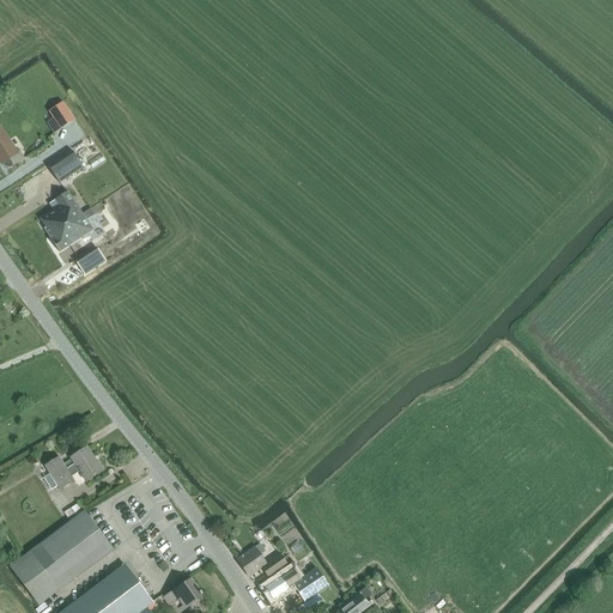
[(53,119),(61,129),(74,120),(64,102),(49,111),(53,119)]
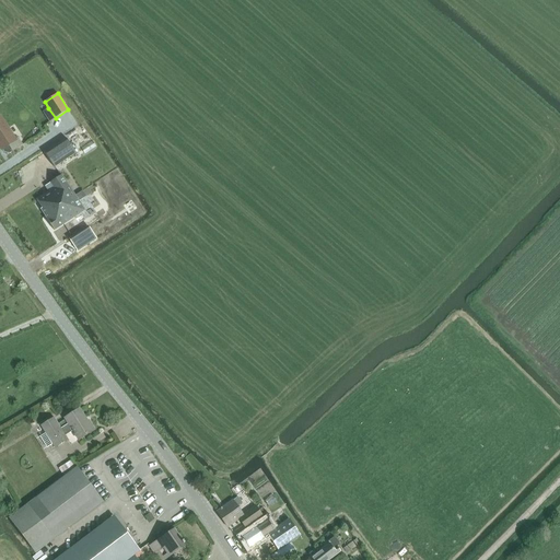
[(0,146),(2,150),(4,152),(10,154),(22,146),(18,139),(15,140),(0,116),(0,146)]
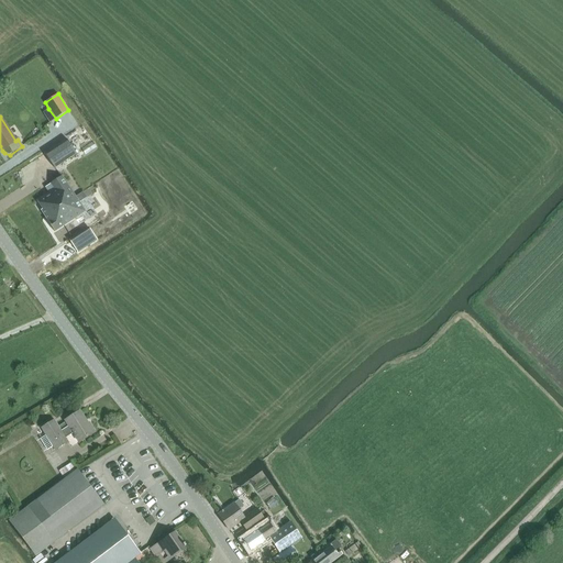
[(67,139),(45,154),(55,168),(76,154),(67,139)]
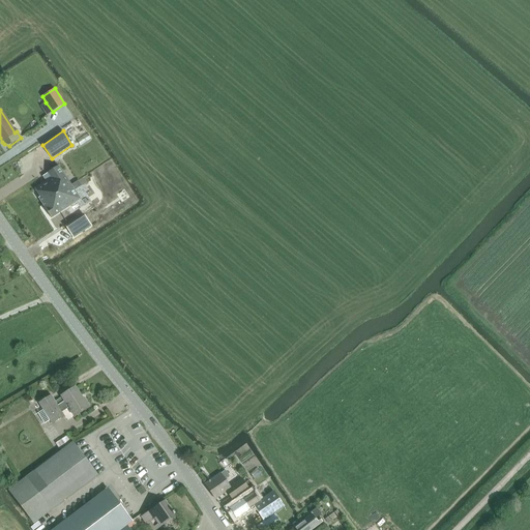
[(54,177),(52,179),(35,189),(40,198),(39,198),(46,208),(45,208),(52,218),(81,200),(75,190),(71,185),(58,166),(50,171),(54,177)]
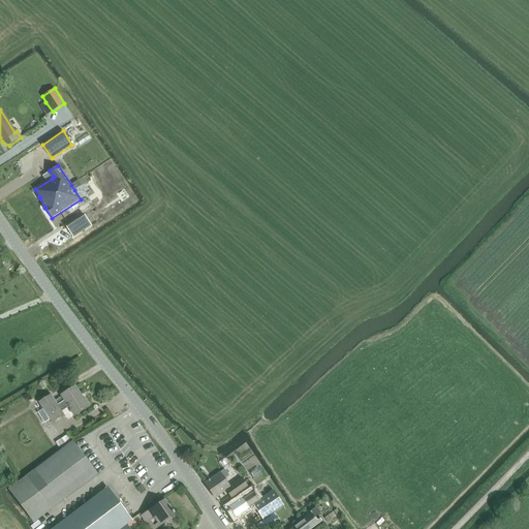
[(87,228),(80,218),(66,227),(73,238),(87,228)]
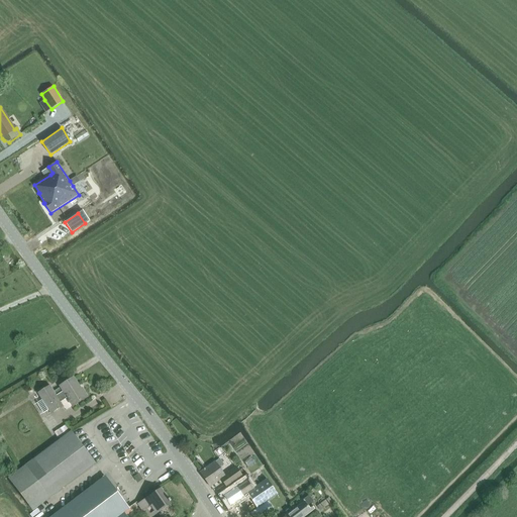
[(50,386),(38,394),(42,400),(48,410),(50,414),(63,406),(61,402),(67,398),(73,407),(87,398),(82,390),(81,390),(74,379),(60,388),(63,393),(57,397),(50,386)]
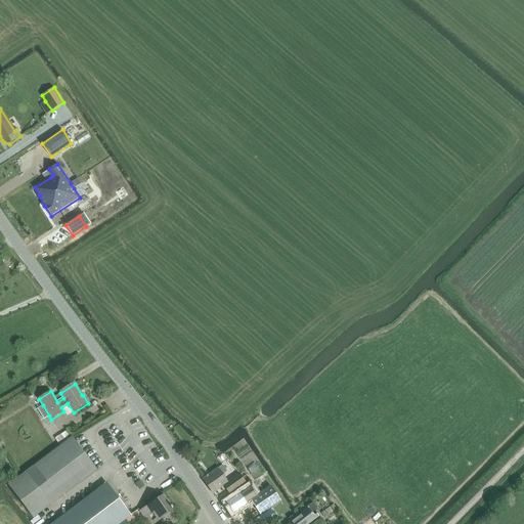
[(56,441),(70,435),(68,430),(54,436),(56,441)]
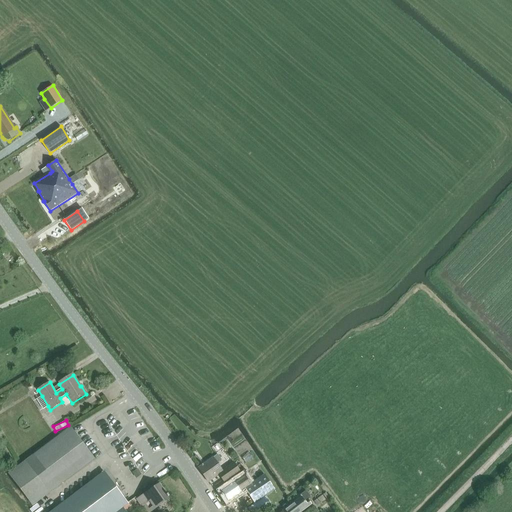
[(59,435),(8,474),(32,505),(33,505),(94,459),(70,427),(59,435)]
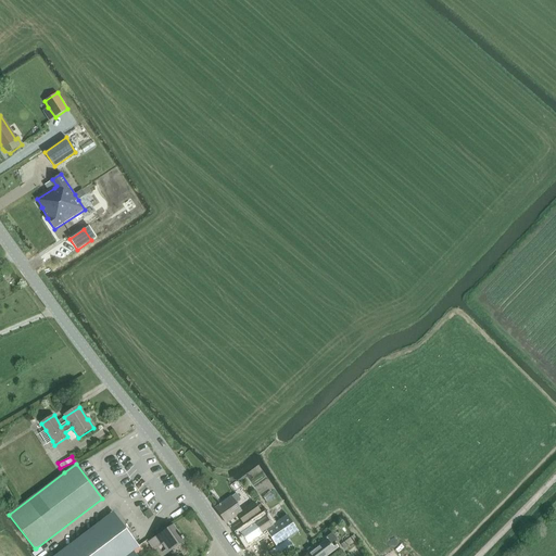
[(262,495),(268,507),(276,503),(269,491),(262,495)]
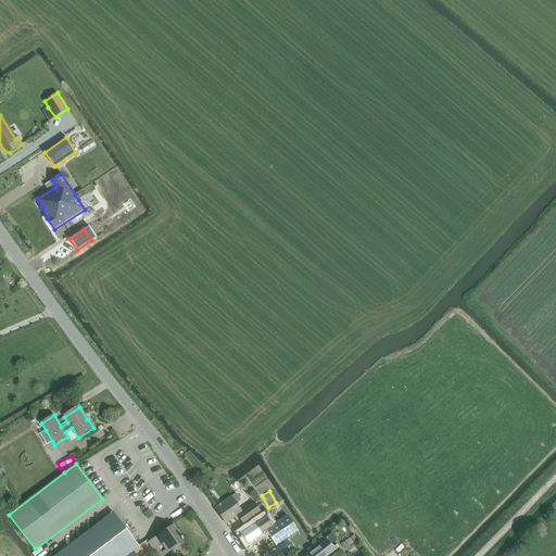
[(216,508),(215,509),(226,523),(238,515),(244,525),(261,512),(253,501),(240,510),(235,503),(240,500),(236,494),(216,508)]
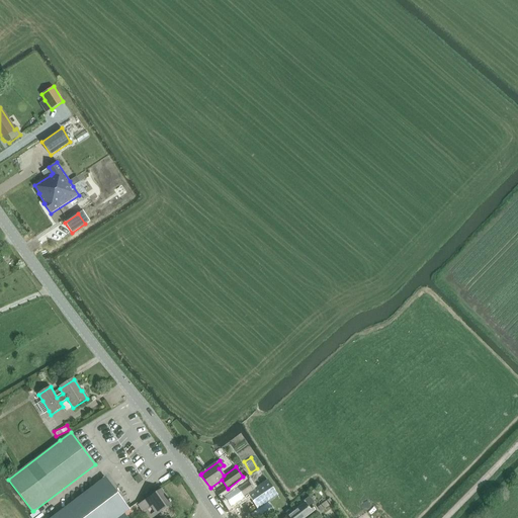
[(50,517),(126,517),(124,514),(130,510),(105,478),(50,517)]
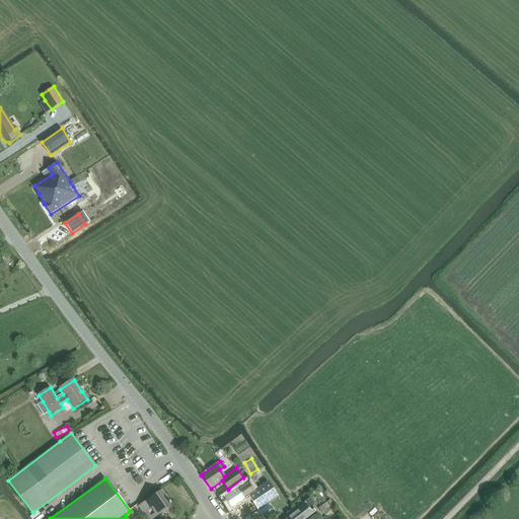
[(268,482),(247,495),(258,511),(278,497),(268,482)]
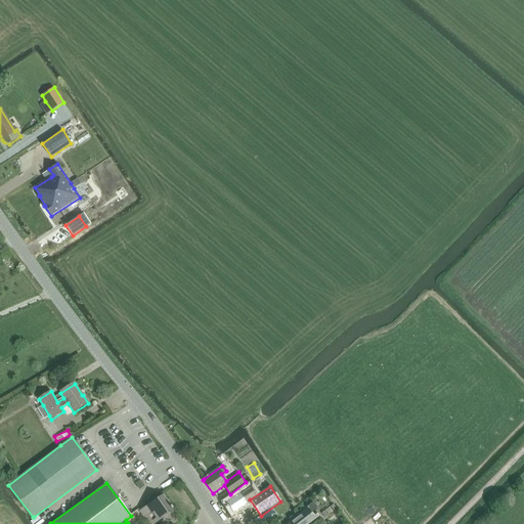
[(246,490),(226,504),(233,513),(246,504),(243,499),(249,495),(246,490)]
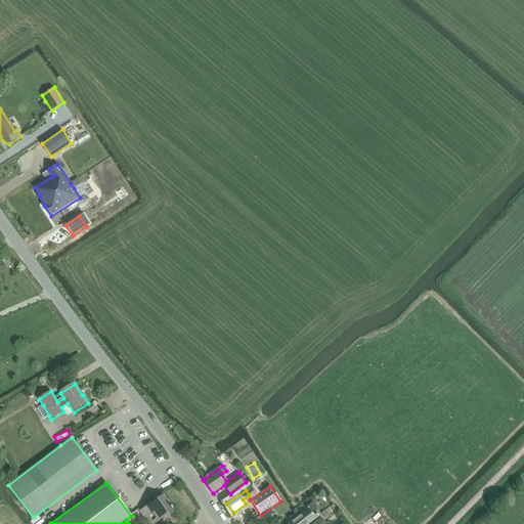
[(147,523),(154,523),(173,511),(163,495),(139,512),(147,523)]
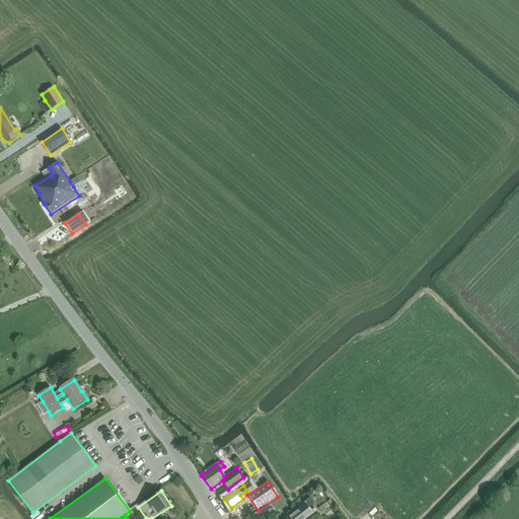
[(325,502),(316,507),(319,512),(328,507),(325,502)]
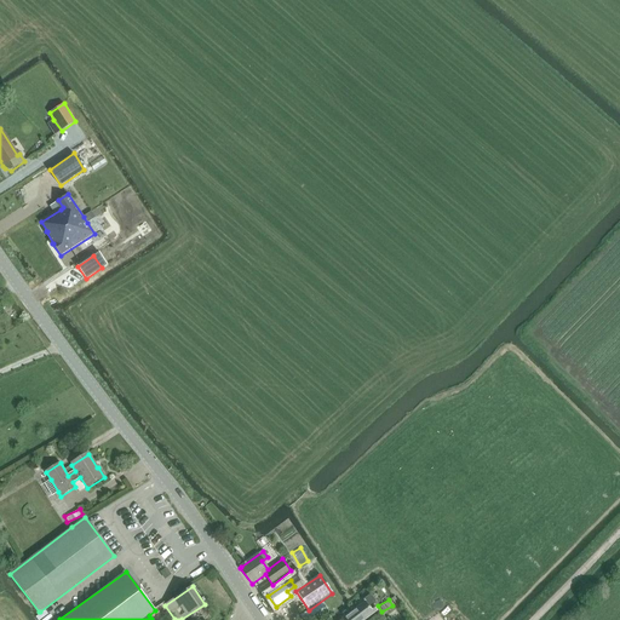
[(365,602),(339,619),(363,619),(373,613),(365,602)]
